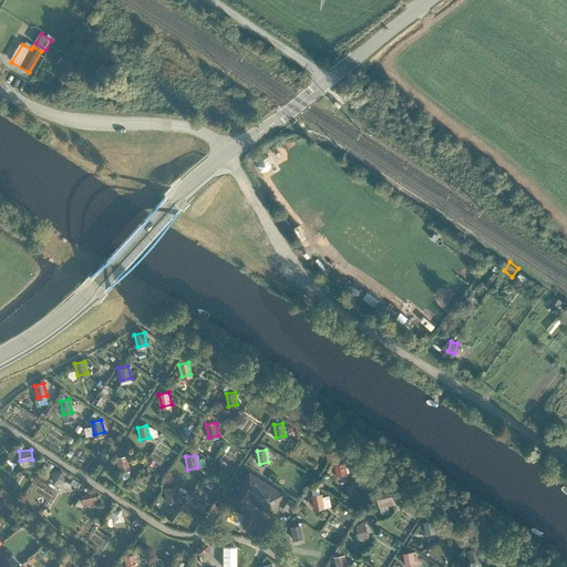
[(126,456),(116,459),(120,471),(130,468),(126,456)]
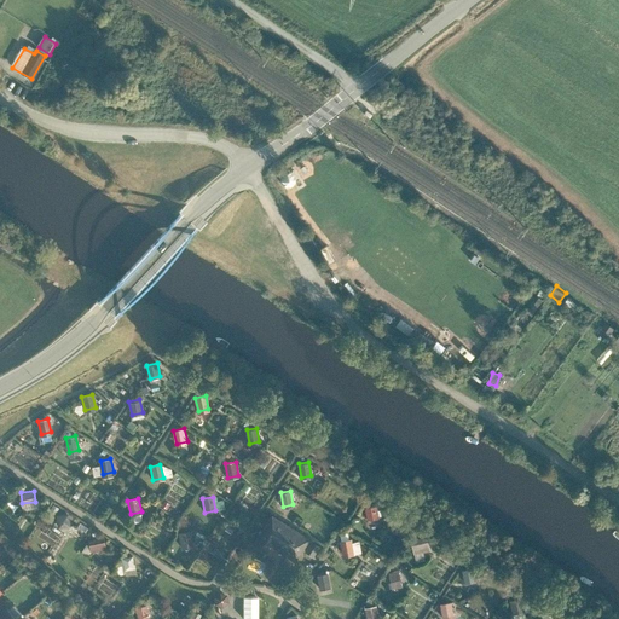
[(376,504),(365,507),(368,520),(379,519),(376,504)]
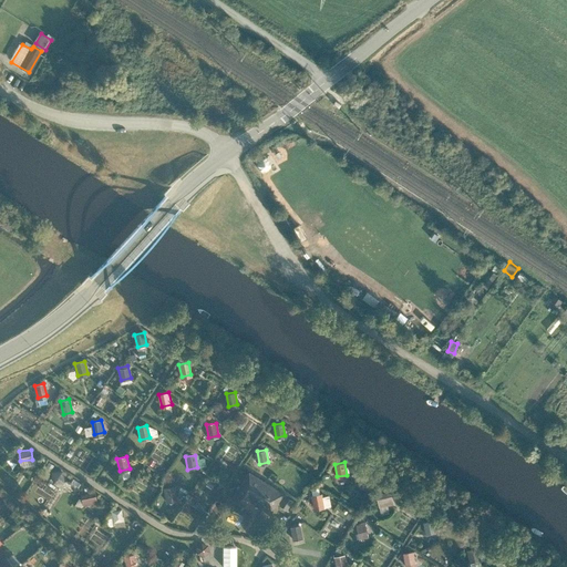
[(284,494),(248,472),(230,500),(244,507),(248,500),(270,514),(284,494)]
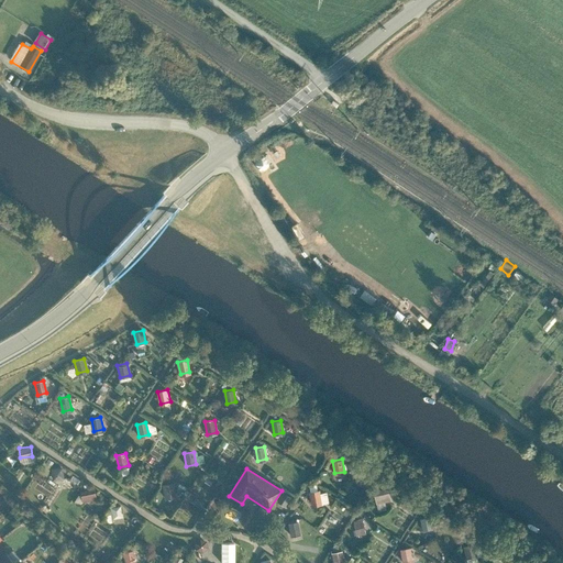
[(61,470),(51,472),(54,485),(64,483),(61,470)]
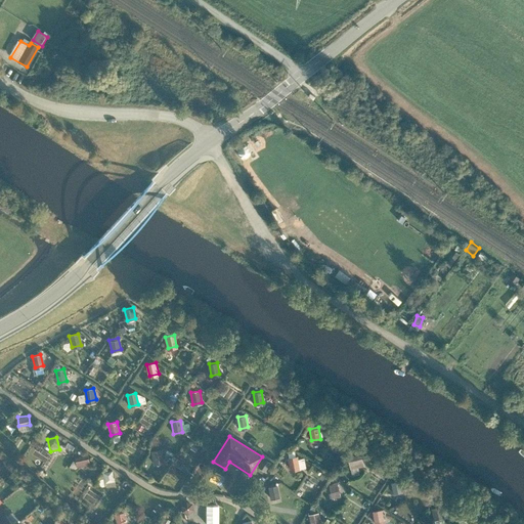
[(160,450),(150,452),(153,464),(162,463),(160,450)]
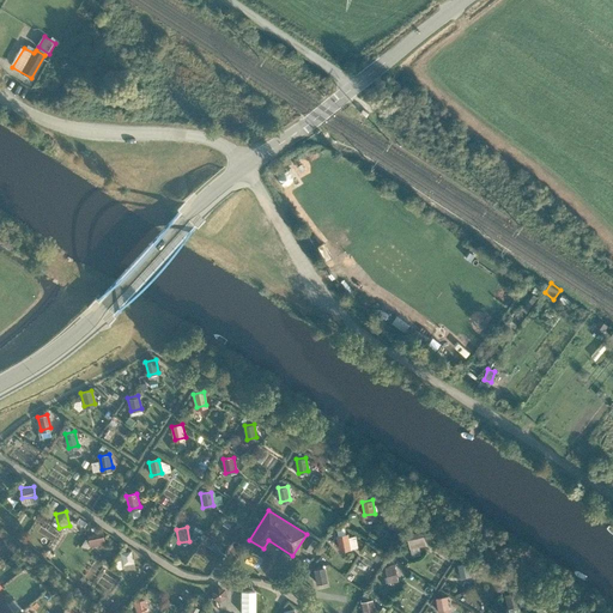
[(103,541),(102,530),(89,532),(89,542),(103,541)]
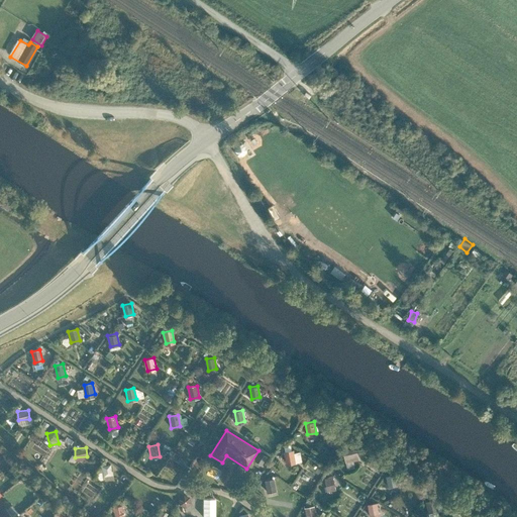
[(356,449),(347,450),(349,462),(358,460),(356,449)]
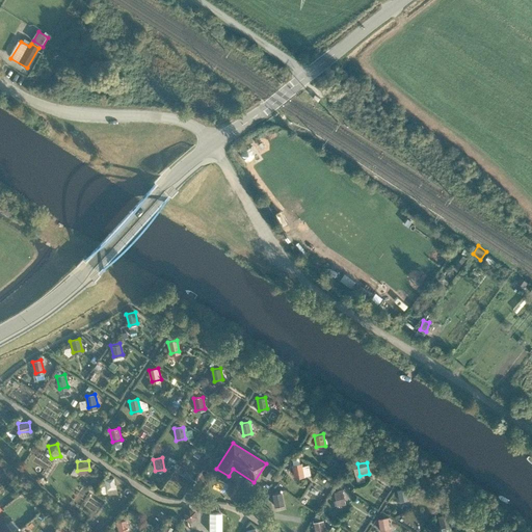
[(303,463),(294,466),(296,477),(306,476),(303,463)]
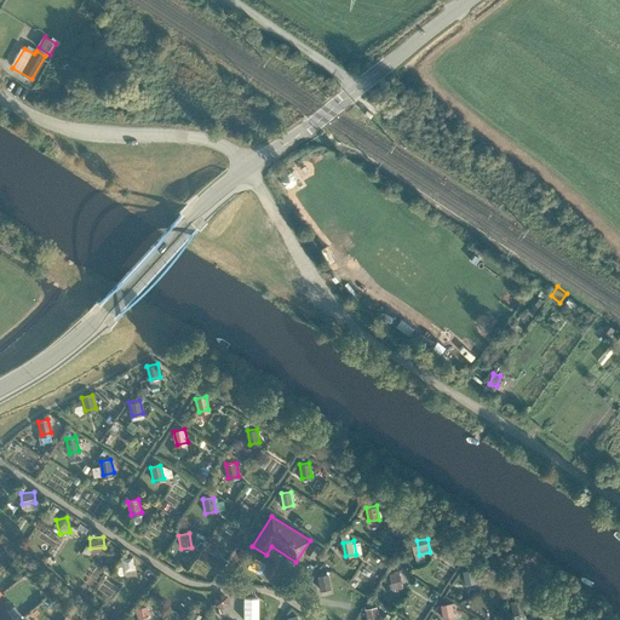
[(316,554),(320,546),(311,541),(308,550),(316,554)]
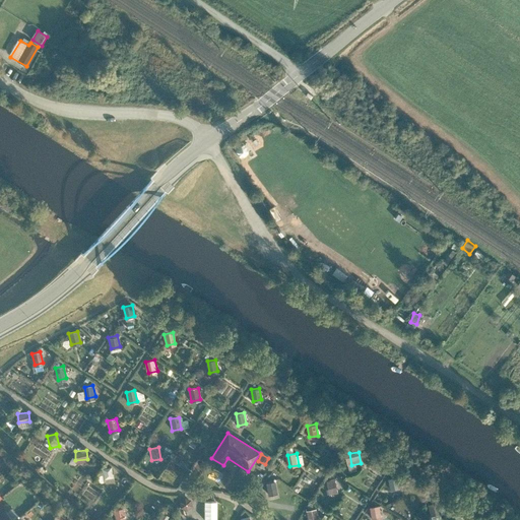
[(111,464),(102,466),(104,477),(113,476),(111,464)]
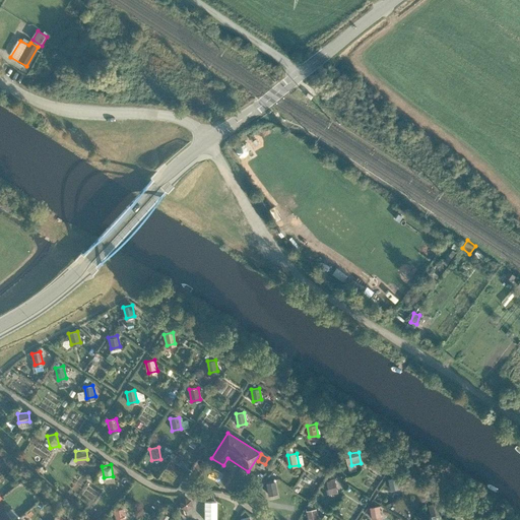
[(398,474),(390,476),(392,488),(400,486),(398,474)]
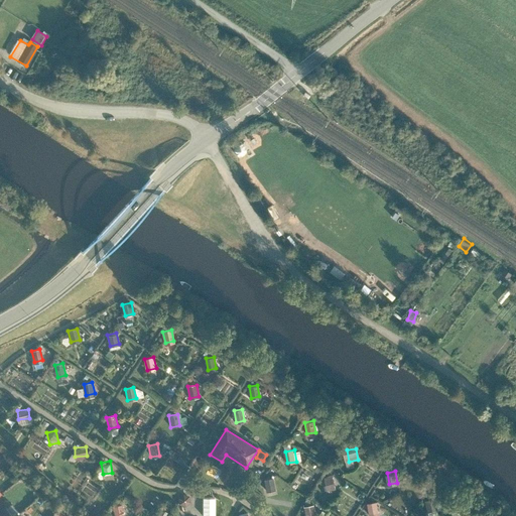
[(335,476),(326,477),(328,489),(337,487),(335,476)]
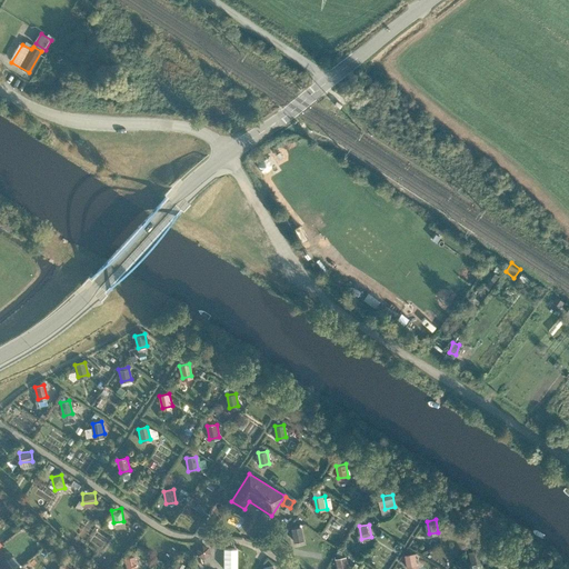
[(300,528),(291,530),(293,542),(302,541),(300,528)]
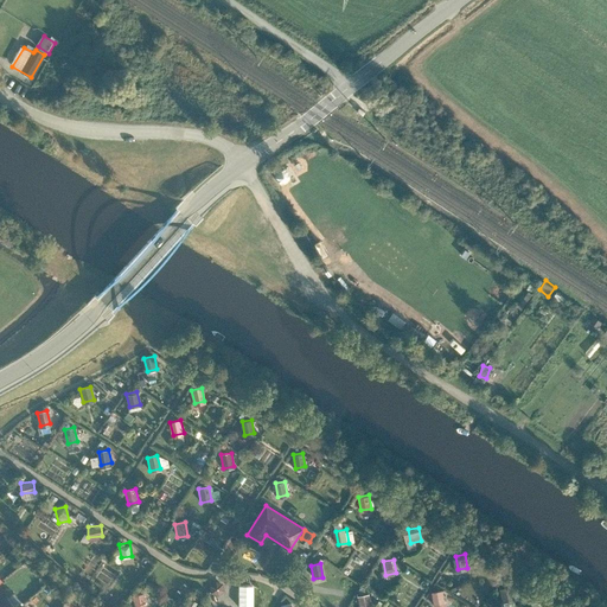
[(219,594),(224,582),(215,579),(210,589),(219,594)]
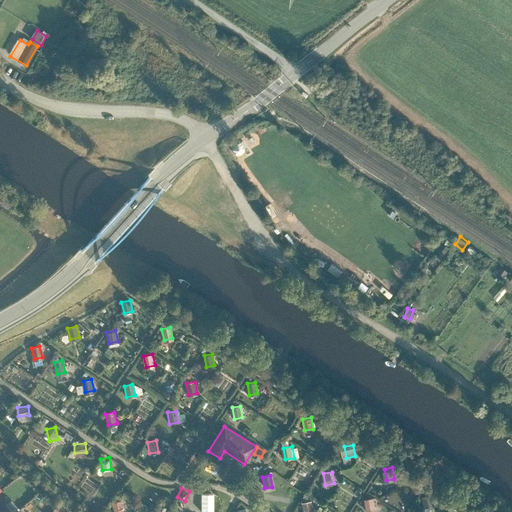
[(432,492),(424,494),(426,505),(434,504),(432,492)]
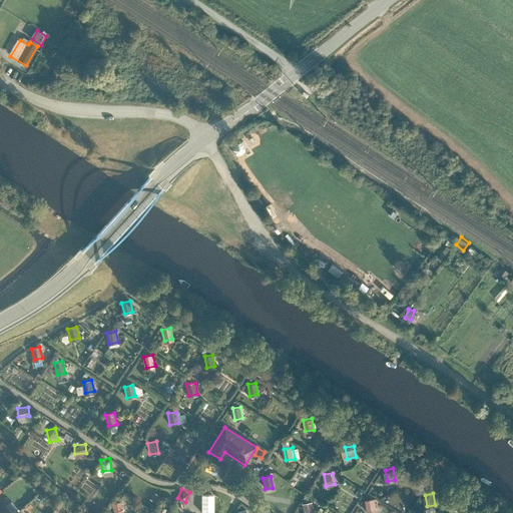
[(375,497),(367,499),(369,510),(377,509),(375,497)]
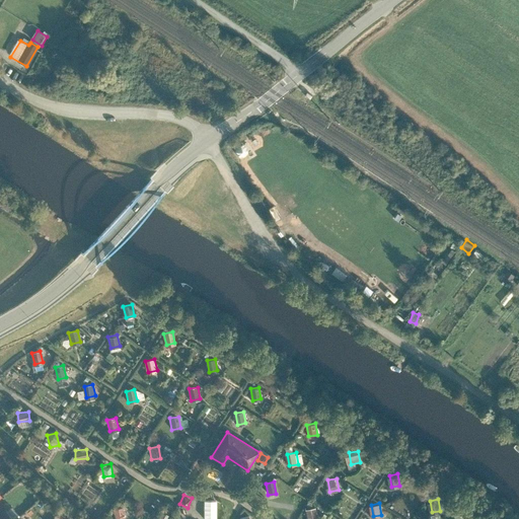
[(123,518),(122,508),(113,509),(114,518),(123,518)]
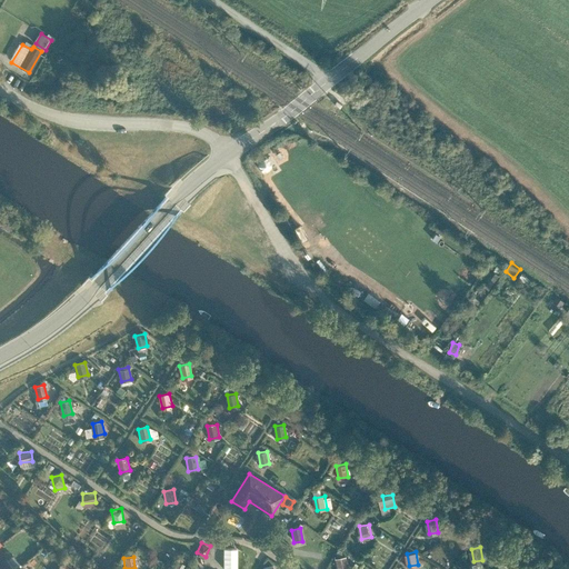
[(351,568),(349,557),(340,559),(341,568),(351,568)]
